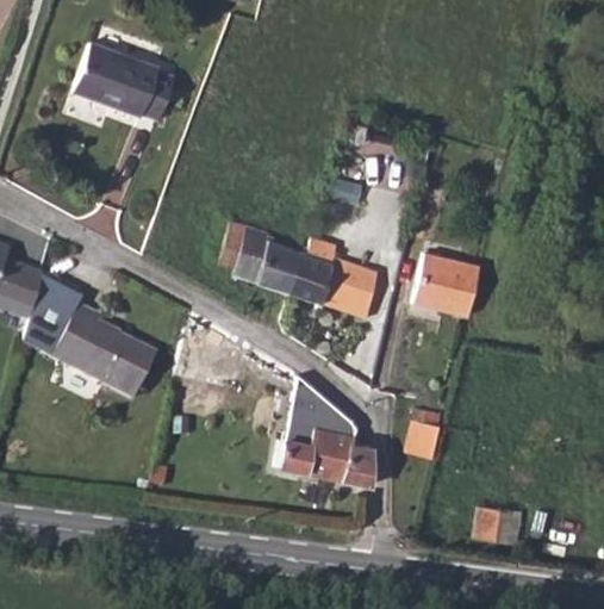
[(91,47),(73,93),(137,117),(145,117),(157,123),(172,81),(155,74),(156,70),(91,47)]
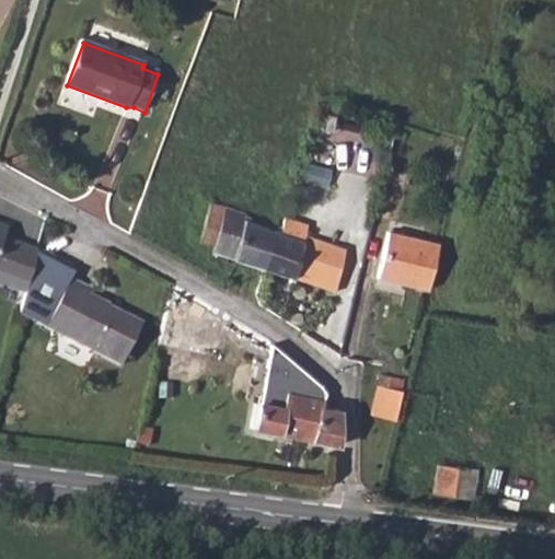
[(232,264),(266,274),(278,234),(247,223),(249,218),(212,206),(200,246),(234,257),(232,264)]
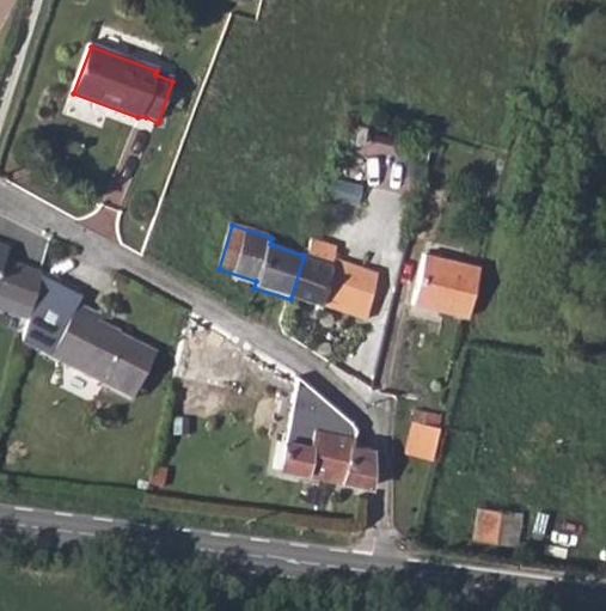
[(304,256),(291,299),(357,322),(367,323),(380,273),(337,258),(340,245),(318,239),(312,257),(304,256)]
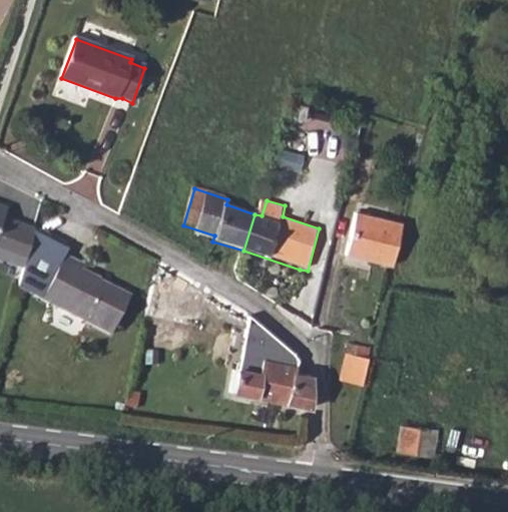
[(0,260),(26,269),(37,231),(6,220),(9,211),(0,207),(0,260)]
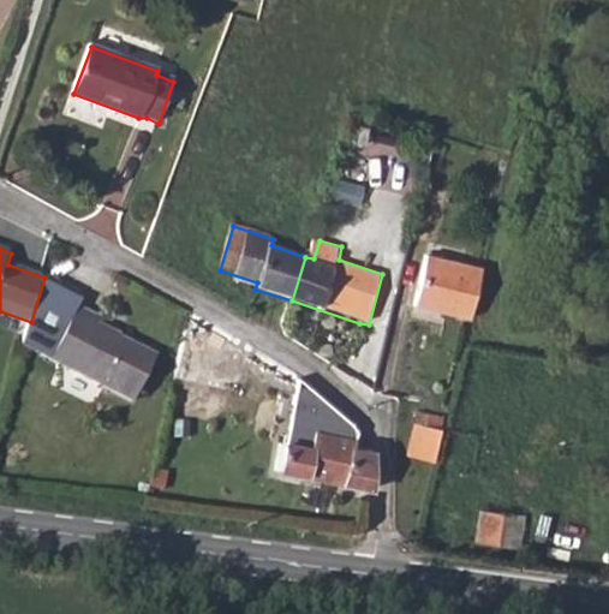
[(439,256),(433,284),(482,297),(489,267),(439,256)]
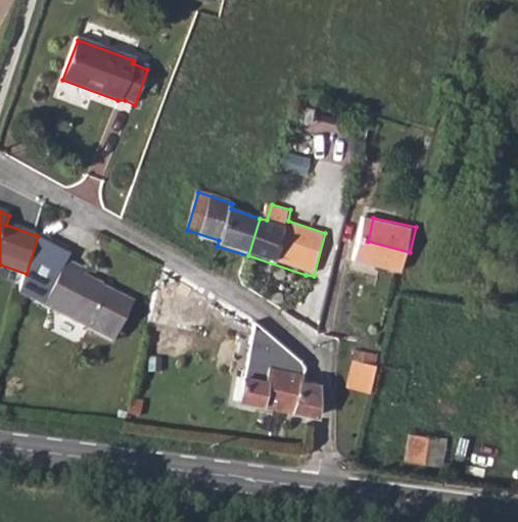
[(65,264),(45,307),(114,340),(132,301),(102,286),(100,290),(91,286),(91,282),(82,277),(83,272),(65,264)]
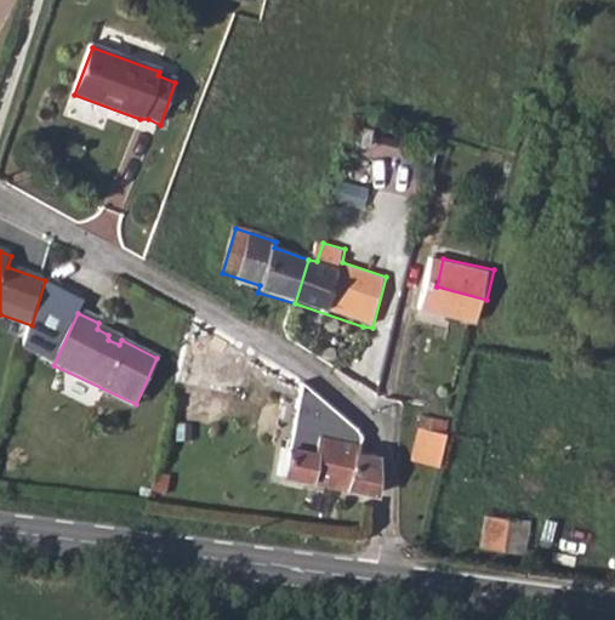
[(313,393),(307,413),(330,417),(330,409),(313,393)]
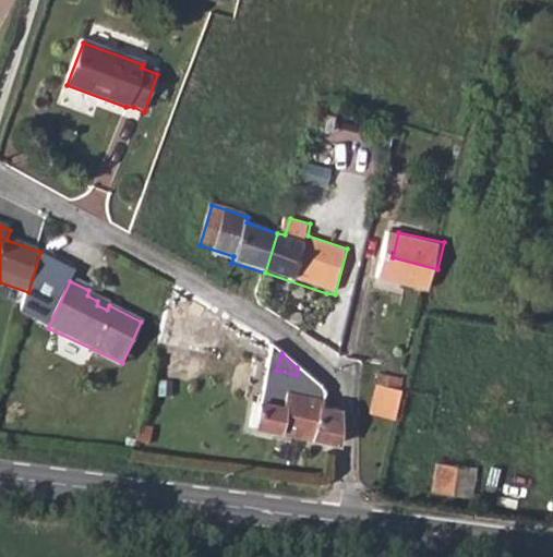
[(297,375),(276,371),(269,404),(263,404),(259,431),(340,446),(341,413),(319,408),(320,386),(314,380),(297,375)]
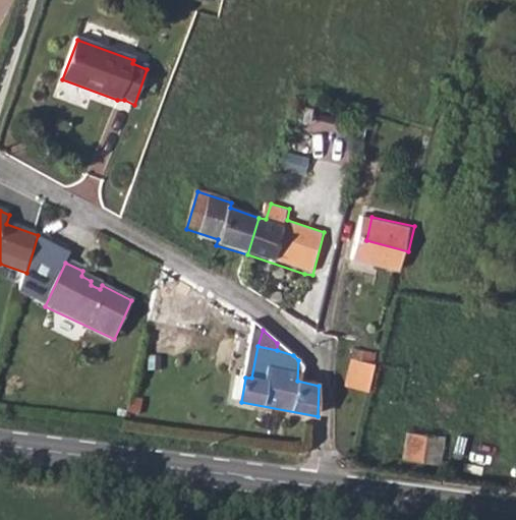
[(348,386),(374,393),(380,366),(353,361),(348,386)]
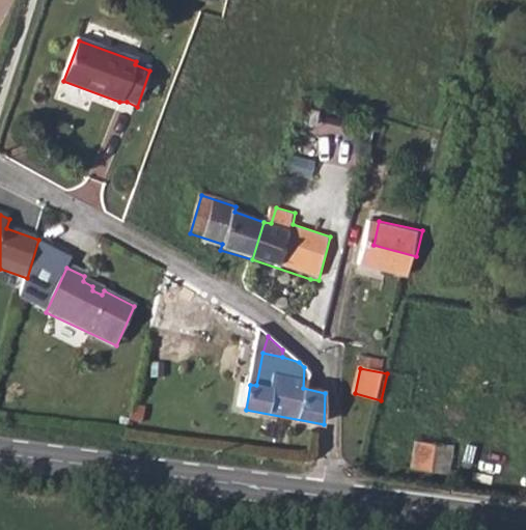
[(419,442),(416,468),(451,471),(453,445),(419,442)]
